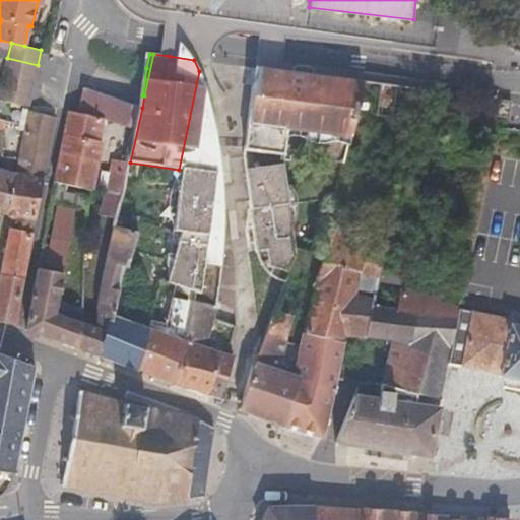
[(38,65),(7,58),(4,73),(34,79),(38,65)]
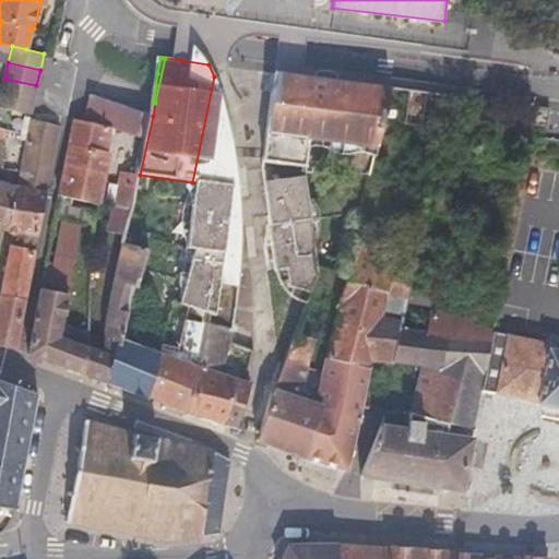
[(304,167),(307,139),(375,150),(391,90),(276,73),(264,161),(304,167)]
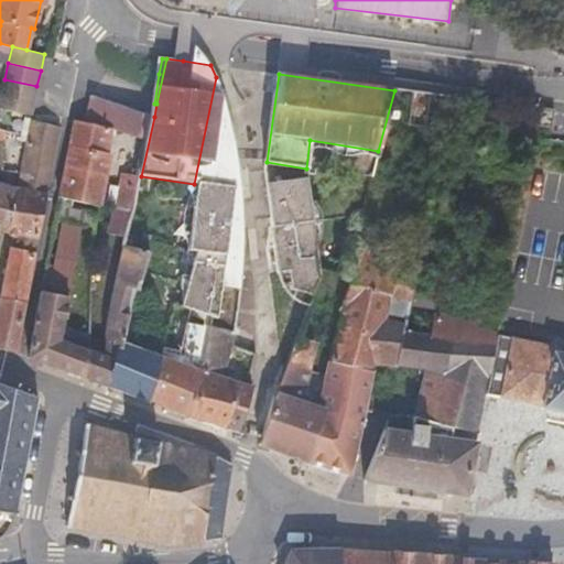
[(188,252),(195,253),(182,305),(212,314),(241,197),(241,190),(238,164),(235,141),(231,126),(228,109),(225,98),(216,77),(194,184),(196,184),(188,252)]
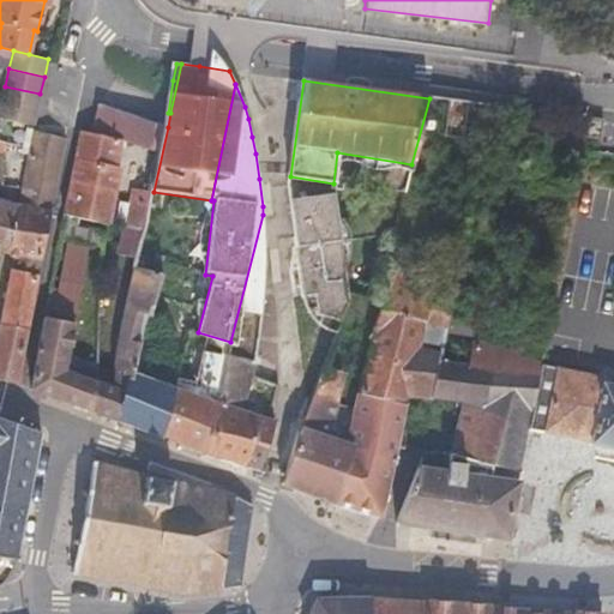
[(40,94),(5,86),(1,102),(36,110),(40,94)]
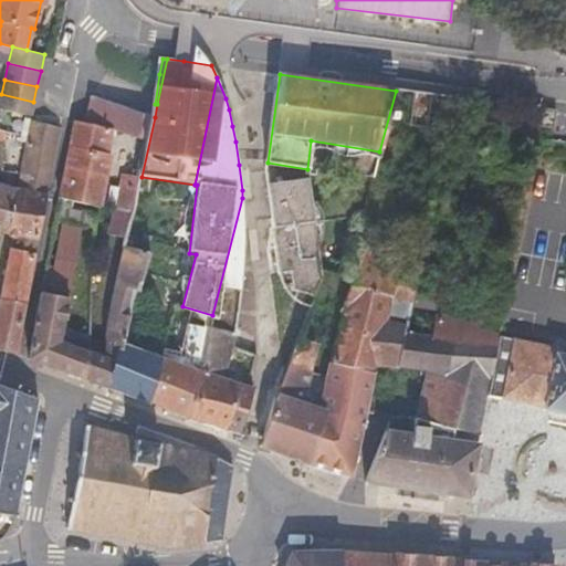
[(407,126),(444,130),(451,98),(413,93),(407,126)]
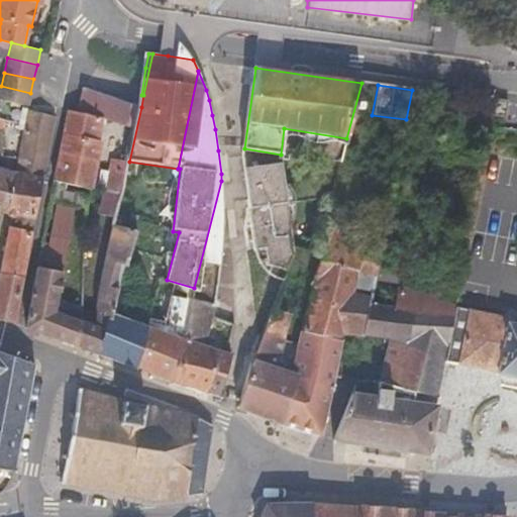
[(0,90),(0,100),(27,107),(30,93),(1,86),(0,90)]
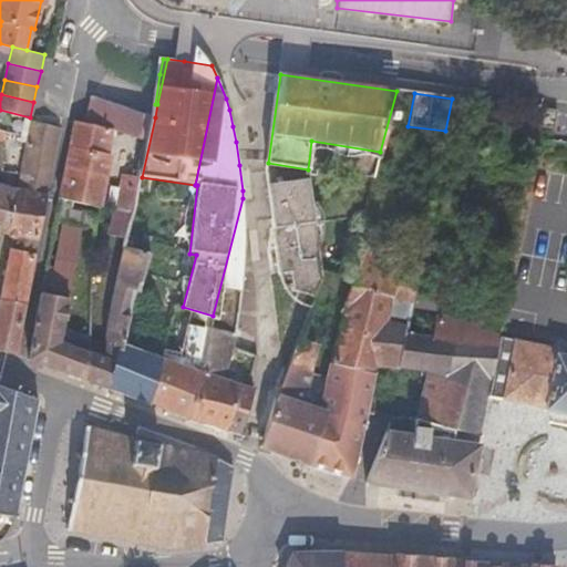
[(95,98),(92,96),(85,124),(110,129),(148,136),(153,117),(152,116),(95,98)]
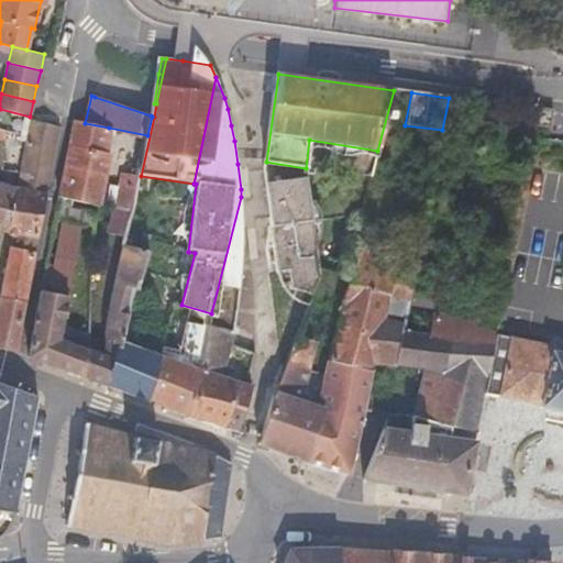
[(533,124),(551,127),(553,110),(536,108),(533,124)]
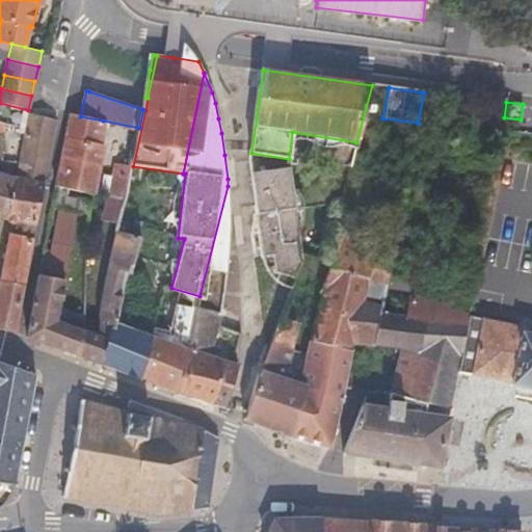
[(57,121),(29,114),(25,136),(53,141),(57,121)]
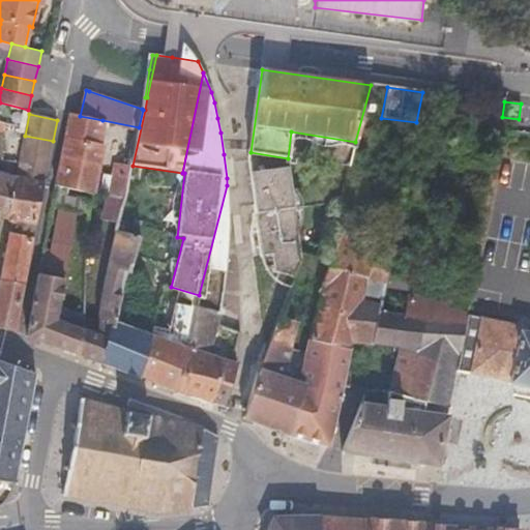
[(97,144),(102,120),(80,116),(70,114),(61,156),(56,184),(69,188),(92,194),(92,190),(101,145),(97,144)]
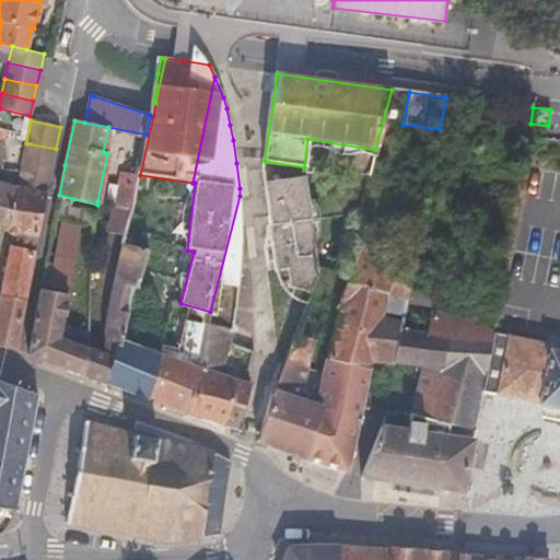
[(56,149),(26,143),(18,187),(46,195),(56,149)]
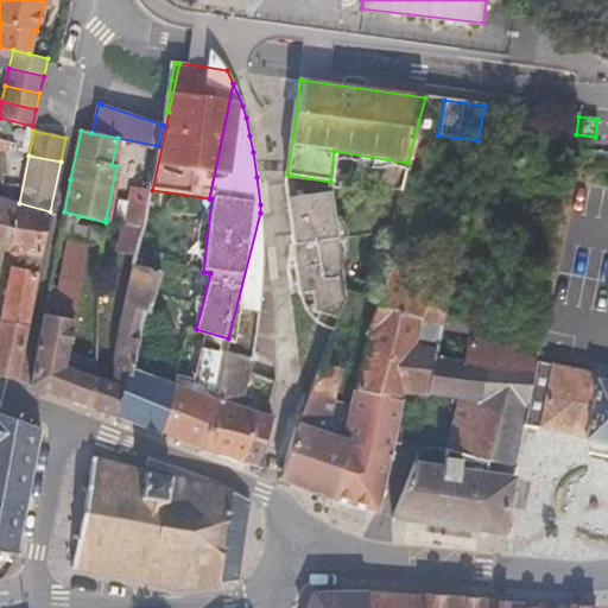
[(331,194),(287,198),(287,202),(301,293),(310,292),(312,308),(336,320),(344,296),(334,213),(331,194)]
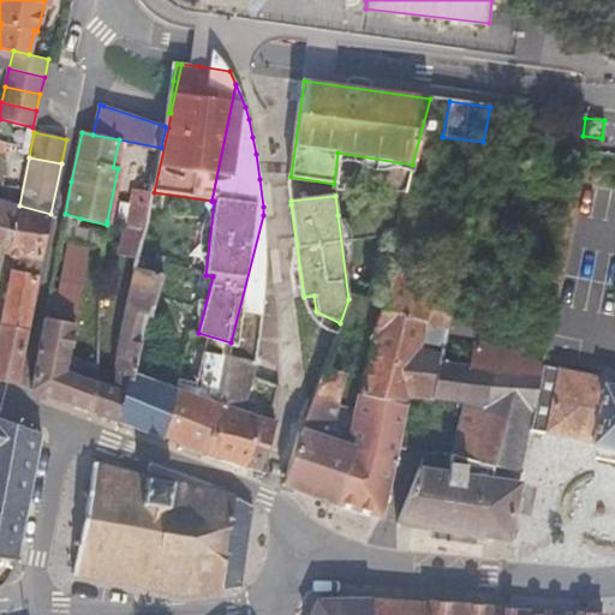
[(0,252),(9,255),(19,206),(3,201),(0,199),(0,252)]
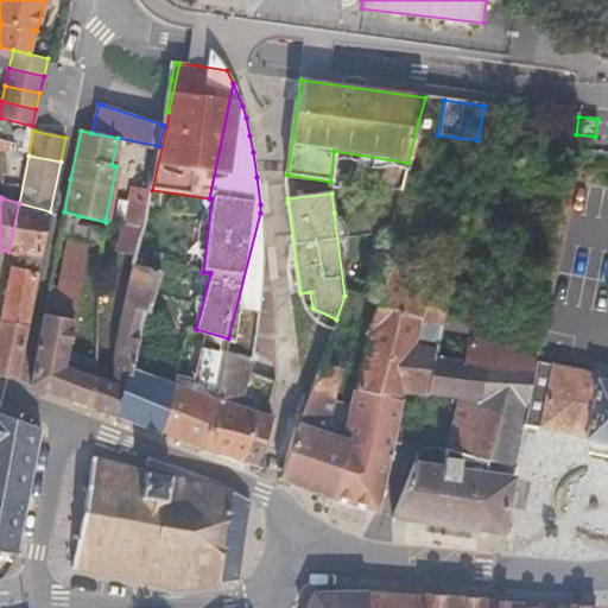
[(8,252),(17,254),(14,267),(38,273),(50,211),(19,203),(8,252)]
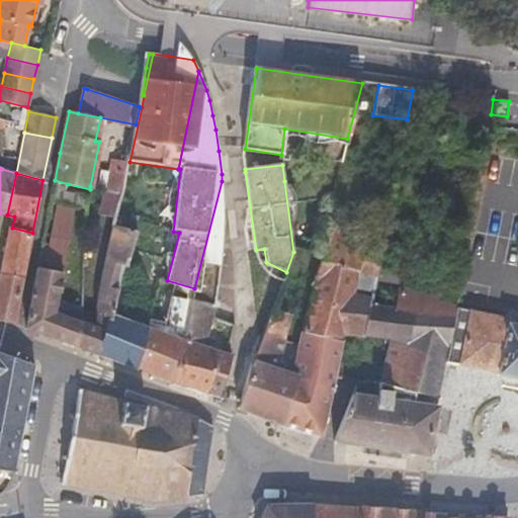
[(223,220),(223,199),(222,181),(194,288),(192,300),(214,307),(217,295),(219,275),(223,242),(223,220)]
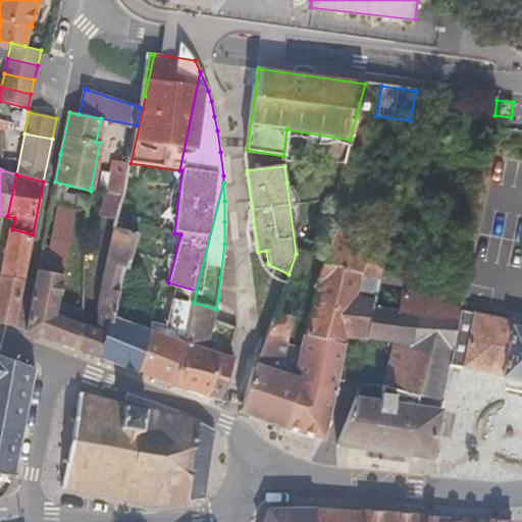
[(106,191),(101,216),(115,219),(120,194),(106,191)]
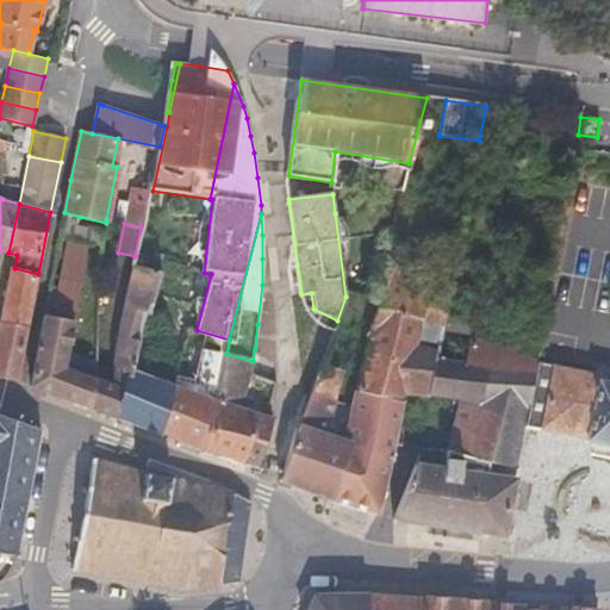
[(74,318),(88,246),(64,242),(51,313),(74,318)]
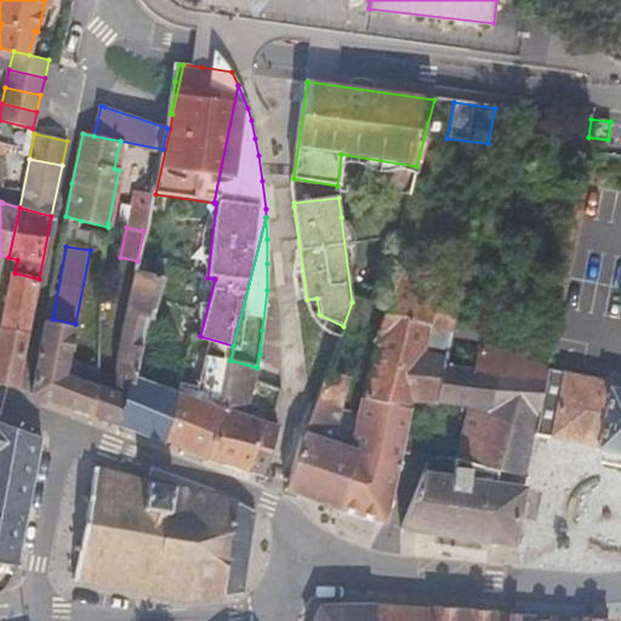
[(422,351),(427,324),(451,330),(455,312),(460,289),(389,268),(381,303),(372,339),(376,341),(364,397),(409,409),(411,399),(422,351)]
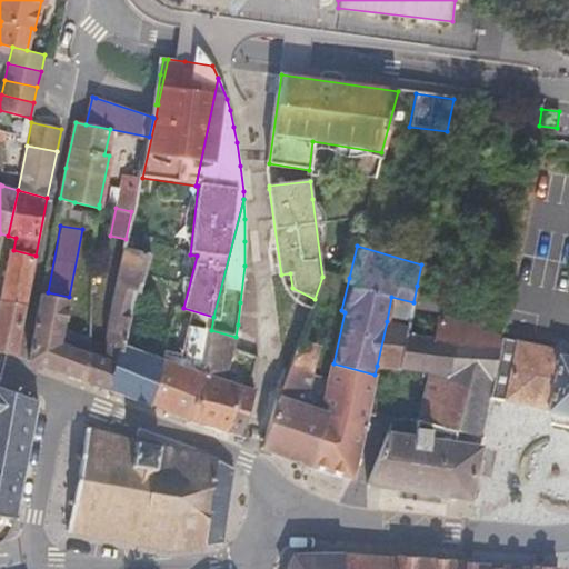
[(106,330),(105,346),(88,341),(87,353),(85,381),(108,389),(120,346),(135,292),(146,256),(123,248),(106,330)]
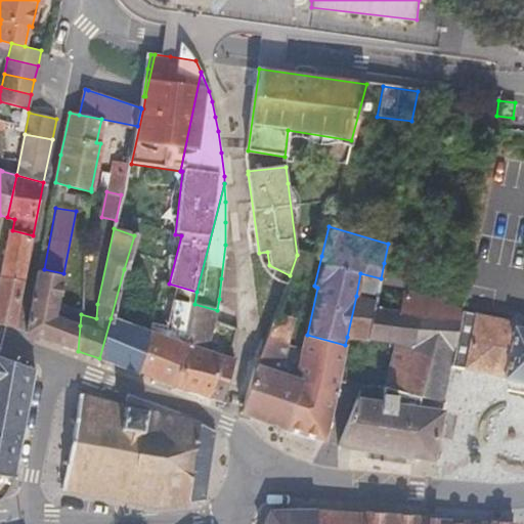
[(1,276),(24,281),(33,235),(12,230),(1,276)]
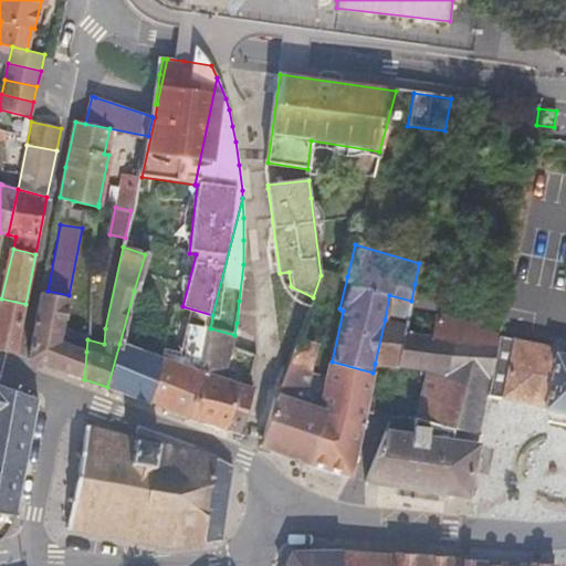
[(294,299),(302,304),(308,307),(313,297),(291,286),(289,272),(280,273),(282,282),(285,290),(286,292),(289,294),(294,299)]
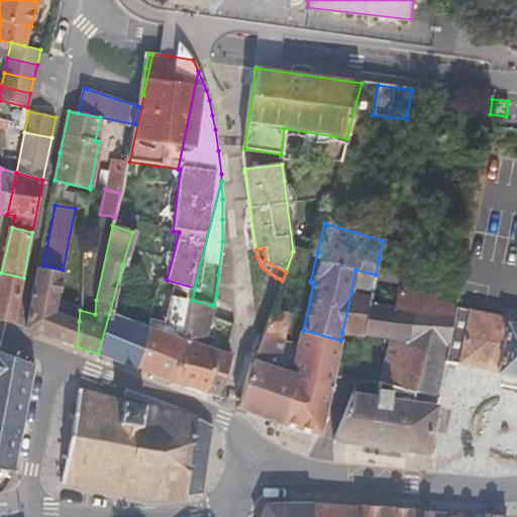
[(404,280),(407,267),(379,260),(376,275),(404,280)]
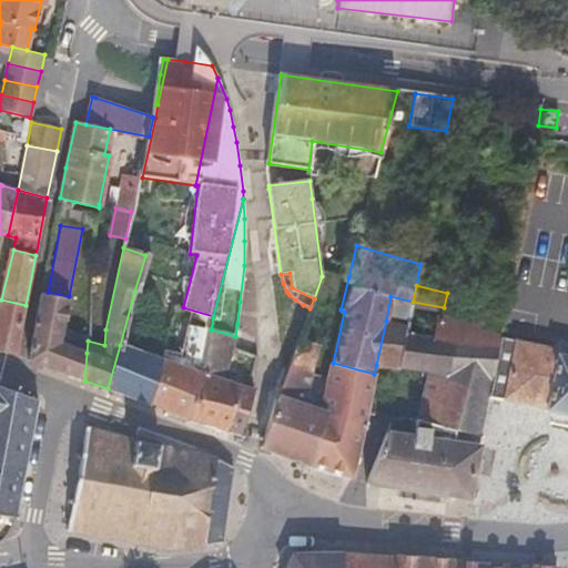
[(61,344),(69,300),(42,294),(29,361),(84,381),(87,353),(61,344)]
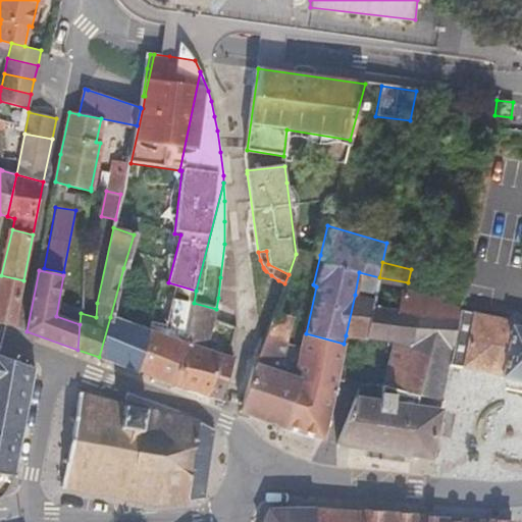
[(0,279),(0,321),(15,327),(23,280),(1,275),(0,279)]
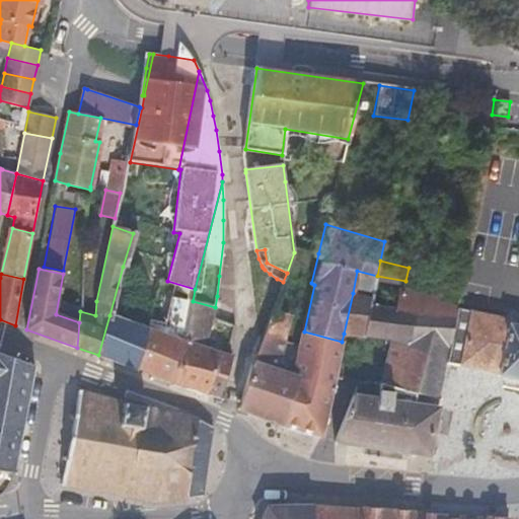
[(390,339),(410,341),(396,387),(438,397),(446,362),(457,308),(459,296),(399,288),(396,307),(372,304),(373,298),(353,293),(344,334),(390,339)]
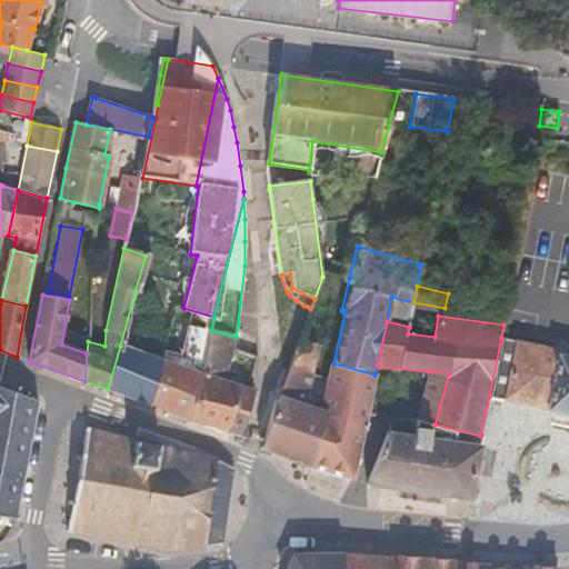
[(252,389),(223,379),(231,347),(236,337),(211,330),(209,340),(206,357),(205,363),(190,419),(241,436),(252,389)]
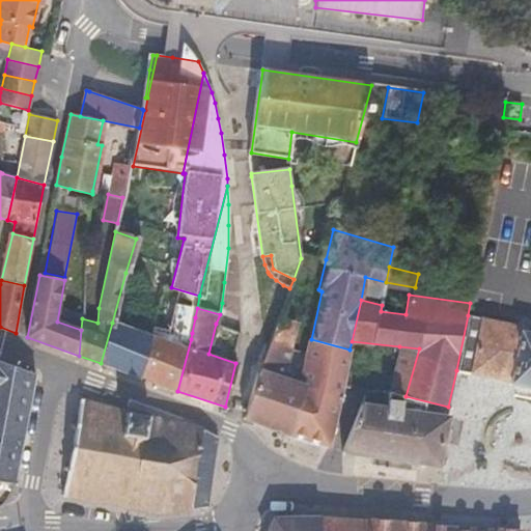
[(188,314),(183,329),(192,333),(195,317),(188,314)]
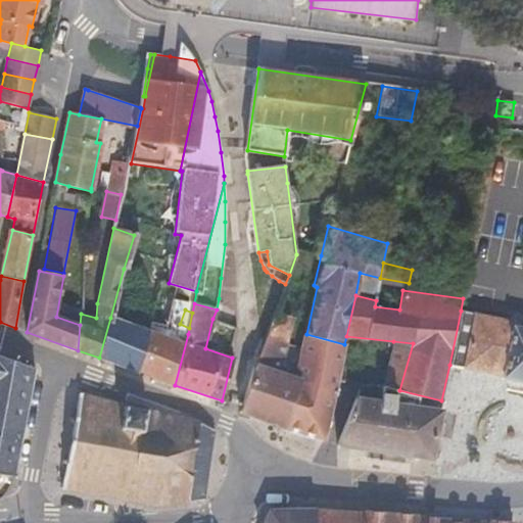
[(522,328),(516,326),(516,322),(461,311),(449,365),(503,376),(503,379),(522,382),(522,328)]
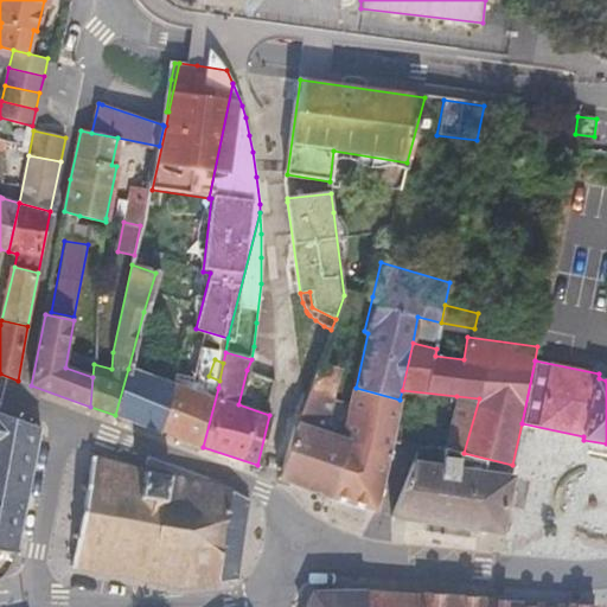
[(337,372),(332,366),(320,362),(310,390),(328,396),(331,396),(337,372)]
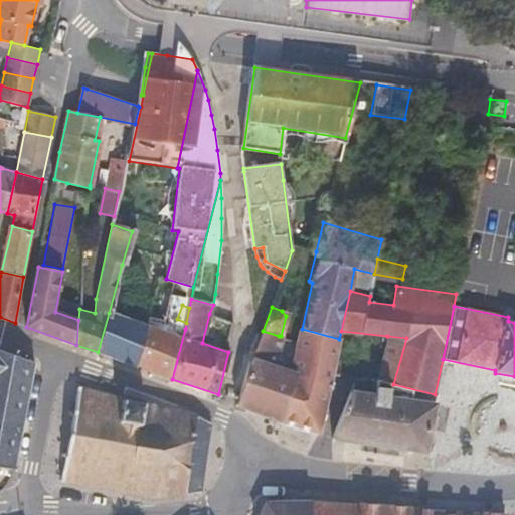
[(109,313),(98,352),(135,366),(146,326),(109,313)]
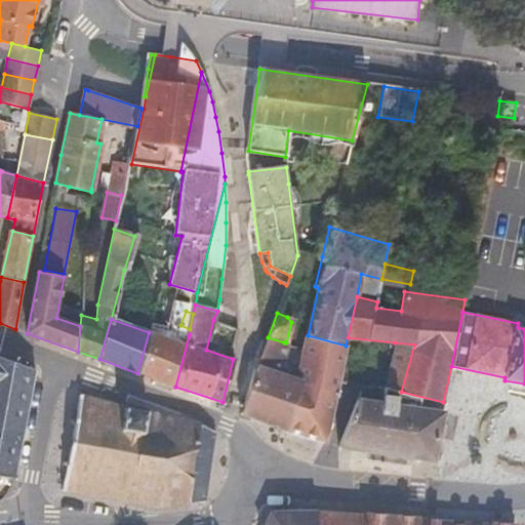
[(168,329),(166,337),(149,332),(137,373),(175,387),(189,335),(168,329)]
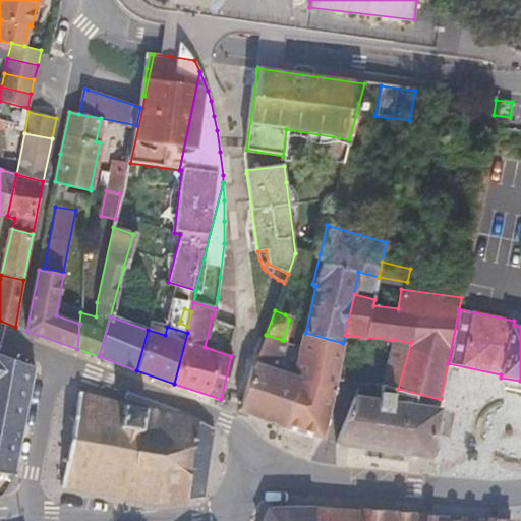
[(303,345),(286,425),(322,438),(335,380),(339,362),(343,343),(305,333),(303,345)]
